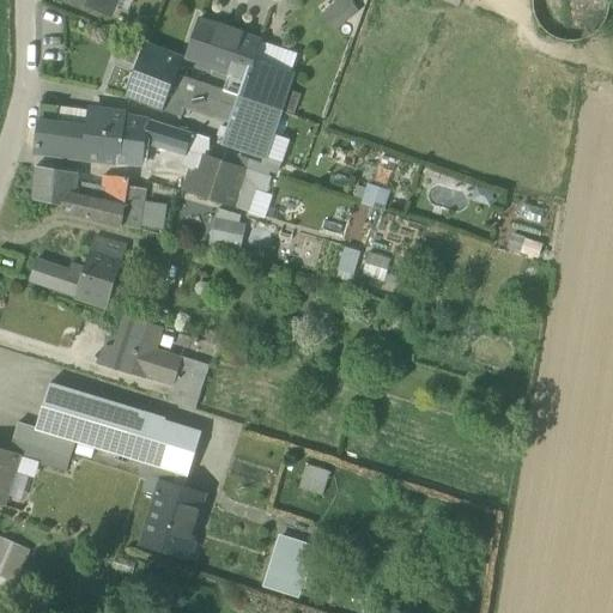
[(337,30),(360,8),(352,0),(332,0),(320,11),(337,30)]
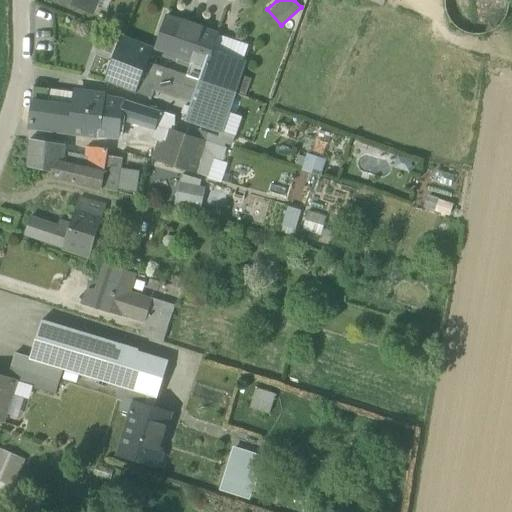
[(465,32),(477,35),(489,32),(500,25),(507,15),(509,2),(508,0),(445,0),(445,3),(447,15),(454,25),(465,32)]
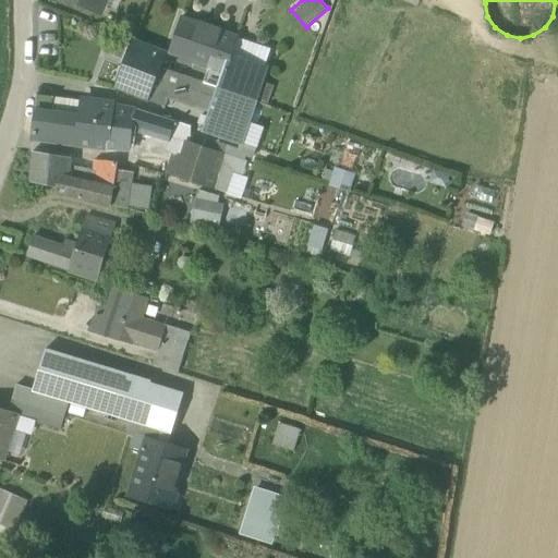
[(171,53),(210,67),(223,71),(229,53),(231,55),(237,38),(235,37),(191,22),(182,19),(171,53)]
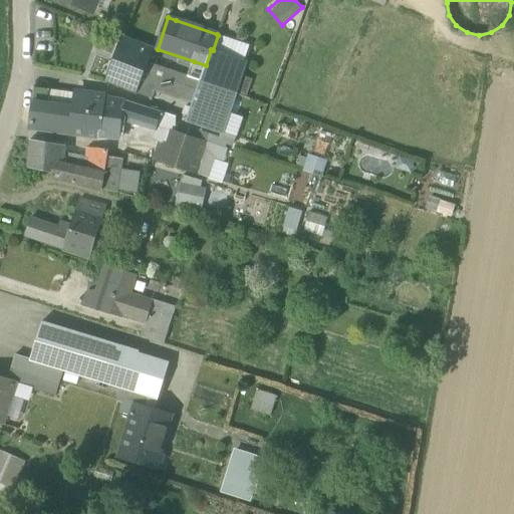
[(149,95),(152,87),(160,66),(148,62),(152,50),(123,39),(108,81),(149,95)]
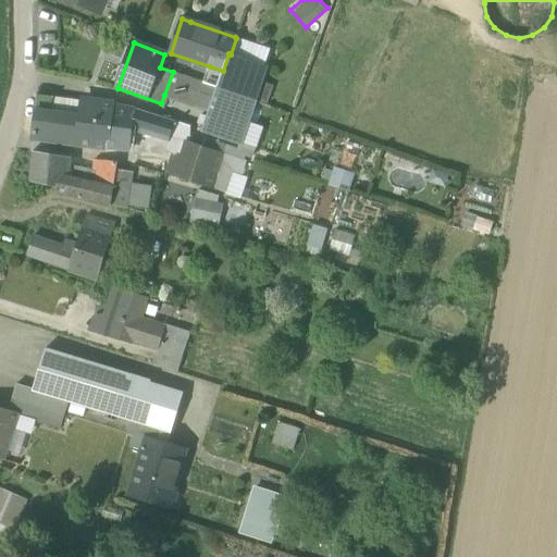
[(267,66),(231,54),(229,53),(223,71),(218,88),(255,101),(267,66)]
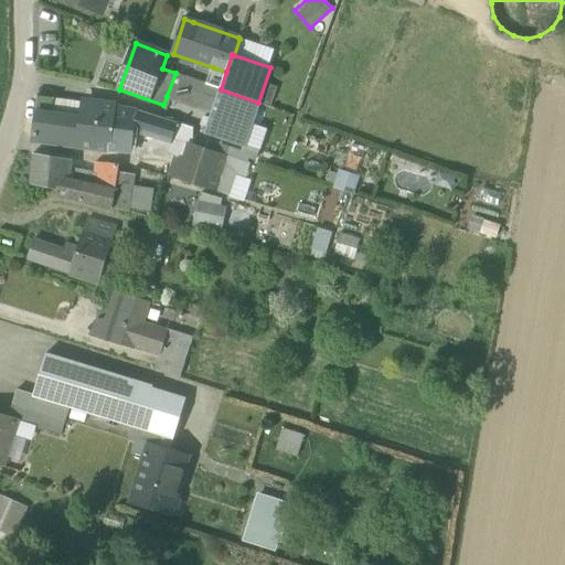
[(221,89),(226,72),(213,67),(206,85),(176,73),(167,96),(213,113),(221,89)]
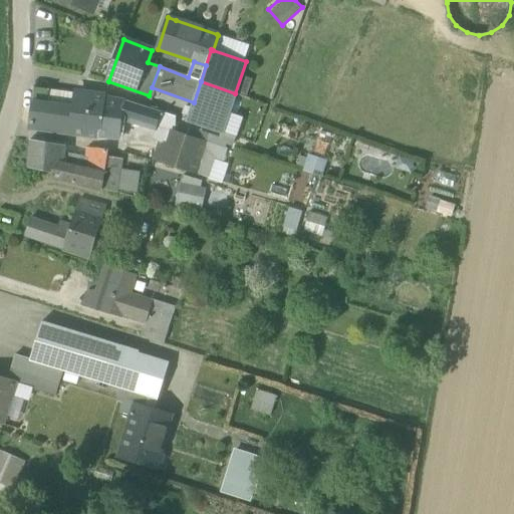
[(201,81),(194,102),(187,122),(221,134),(235,93),(201,81)]
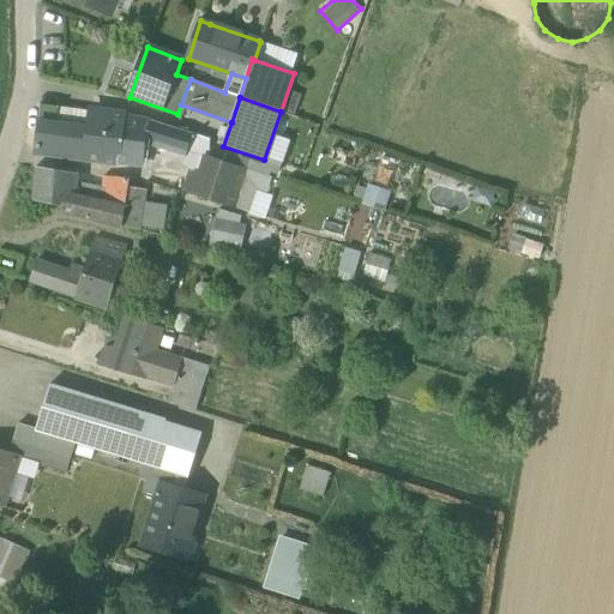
[(48,156),(118,164),(125,118),(125,115),(91,110),(88,128),(56,125),(59,107),(40,104),(36,148),(48,156)]
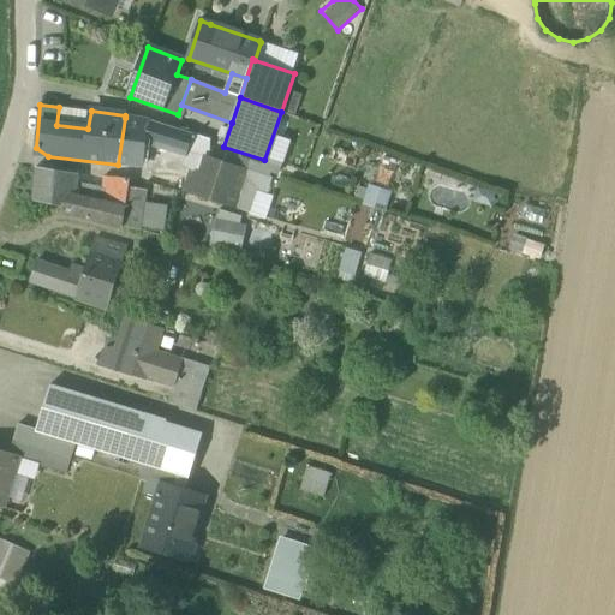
[(148,123),(125,118),(118,165),(142,167),(145,139),(148,123)]
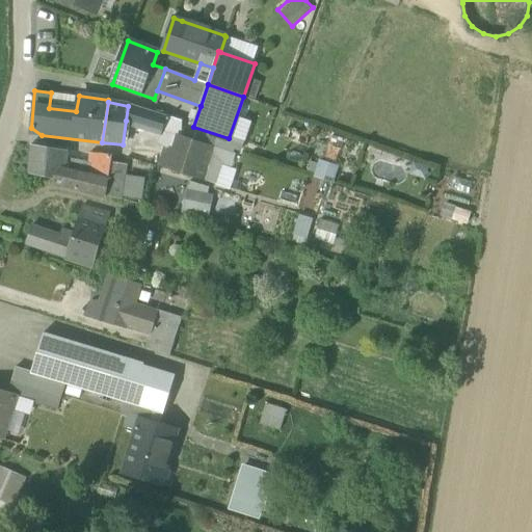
[(126,121),(161,132),(166,117),(130,106),(128,106),(126,121)]
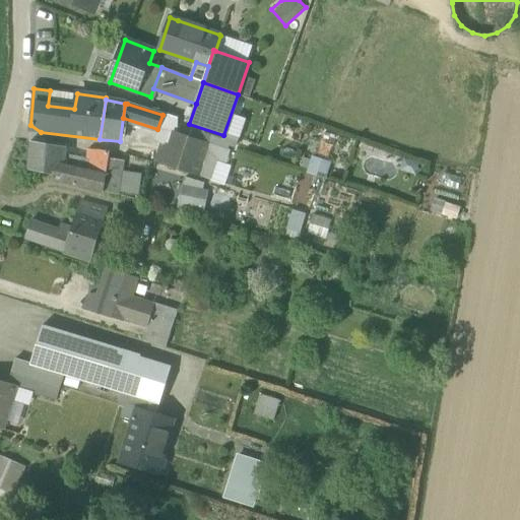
[(155,161),(199,177),(210,144),(177,133),(169,156),(164,154),(161,158),(156,156),(155,161)]
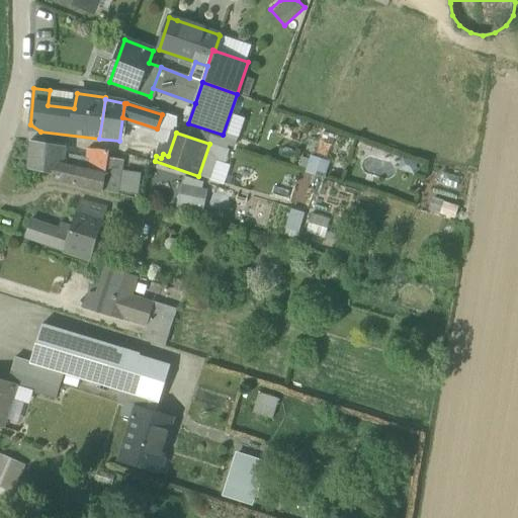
[(87,188),(103,191),(106,174),(84,169),(63,164),(64,148),(28,142),(26,168),(61,176),(60,181),(87,188)]
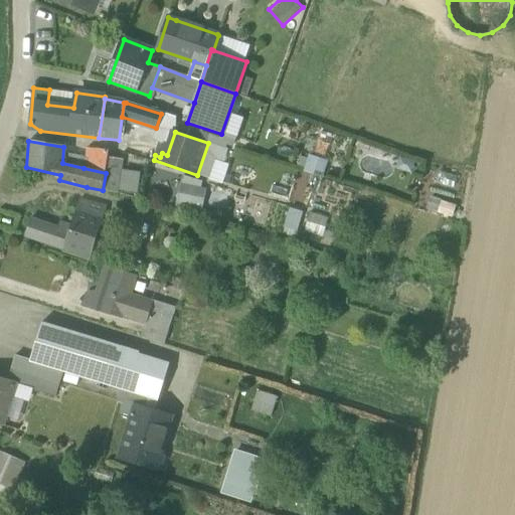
[(83,168),(106,173),(109,152),(86,149),(83,168)]
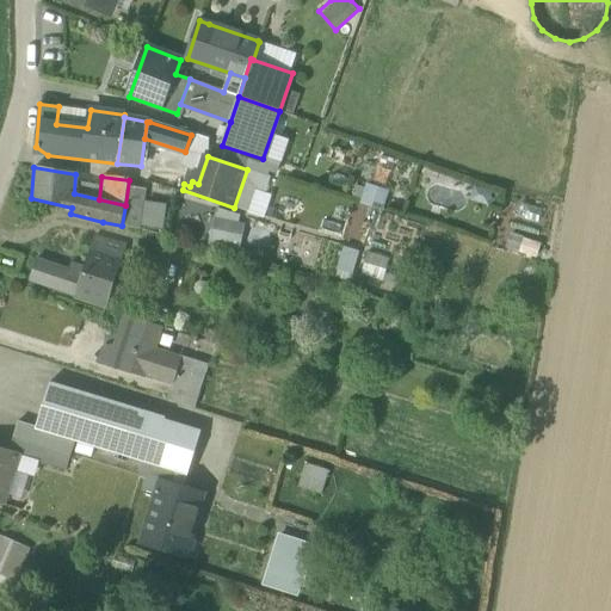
[(384,205),(389,186),(357,178),(352,198),(384,205)]
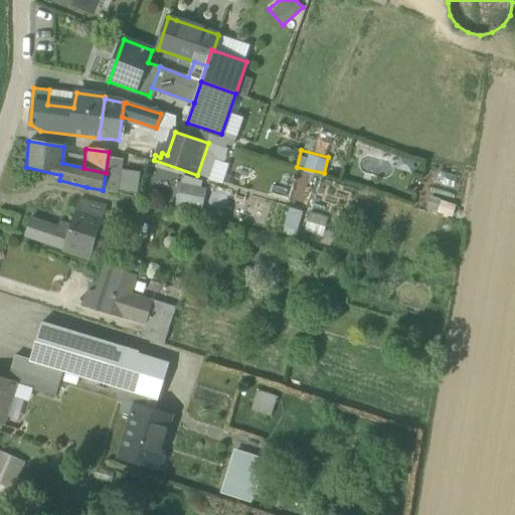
[(204,205),(206,179),(181,176),(178,202),(204,205)]
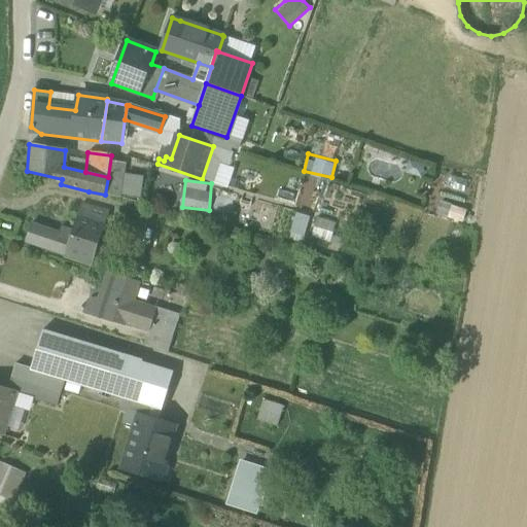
[(58,253),(91,265),(104,222),(107,212),(83,206),(81,205),(80,205),(72,231),(62,227),(61,227),(59,233),(56,243),(62,244),(58,253)]
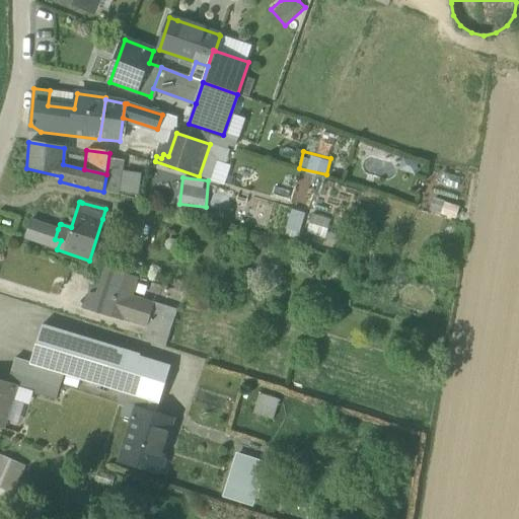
[(24,239),(43,244),(48,228),(49,228),(50,227),(50,226),(31,220),(24,239)]
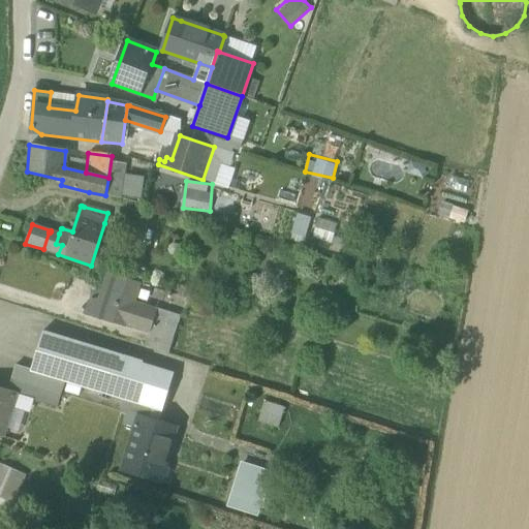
[(43,249),(58,254),(62,245),(56,244),(59,234),(51,231),(50,232),(49,232),(43,249)]
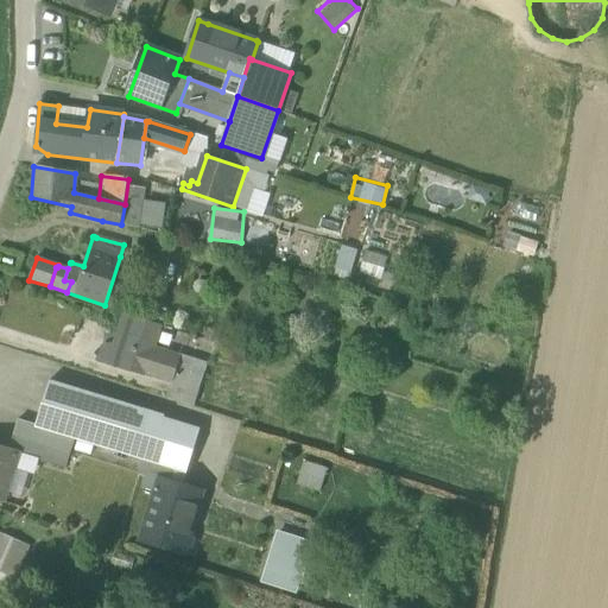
[(99,361),(118,367),(134,317),(124,314),(116,336),(116,344),(103,347),(99,361)]
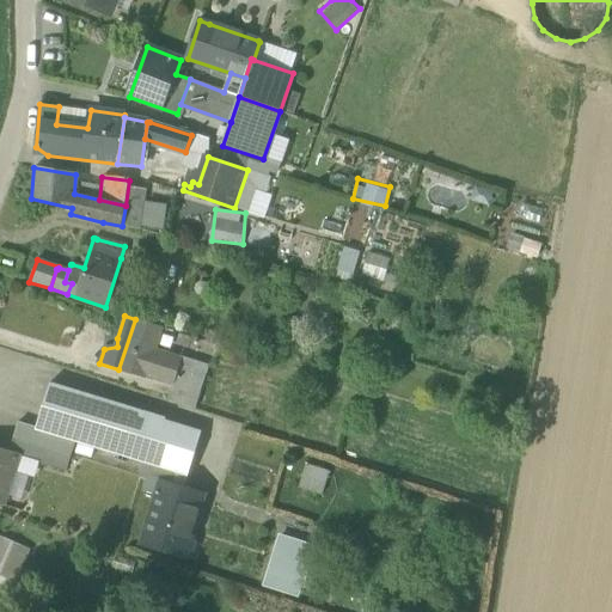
[(160,328),(135,319),(118,369),(145,378),(146,375),(172,384),(175,384),(182,360),(181,360),(153,352),(160,328)]
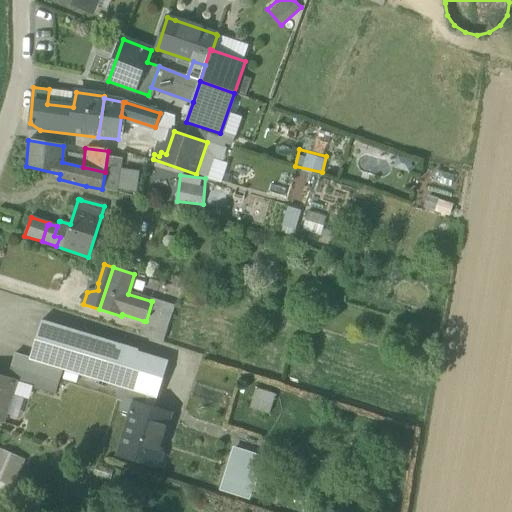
[(140,335),(163,343),(175,306),(151,299),(151,301),(152,301),(146,321),(144,321),(140,335)]
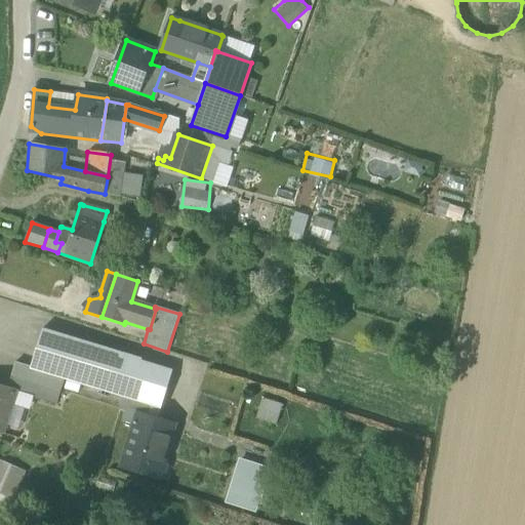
[(124,397),(129,399),(142,361),(143,359),(43,328),(31,367),(31,368),(64,378),(124,397)]
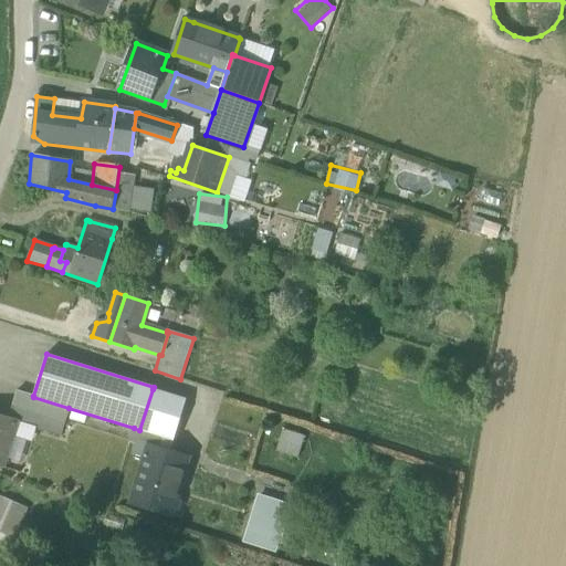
[(187,399),(153,389),(139,430),(165,438),(174,440),(187,399)]
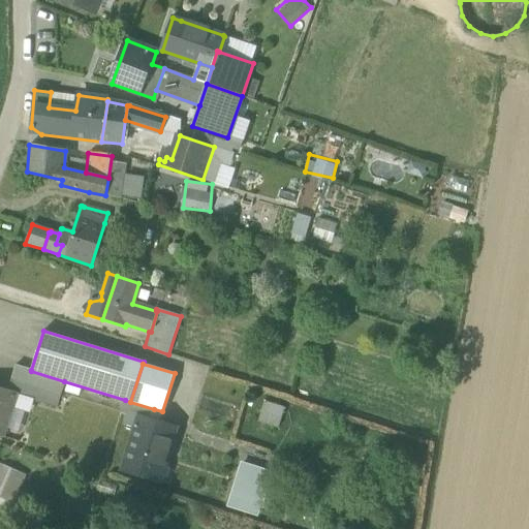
[(16,365),(11,378),(61,394),(64,381),(31,371),(31,370),(16,365)]
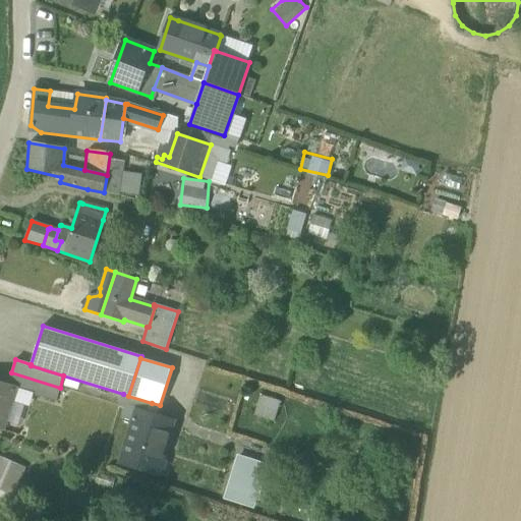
[(56,401),(60,388),(11,372),(8,385),(15,387),(19,388),(19,390),(56,401)]
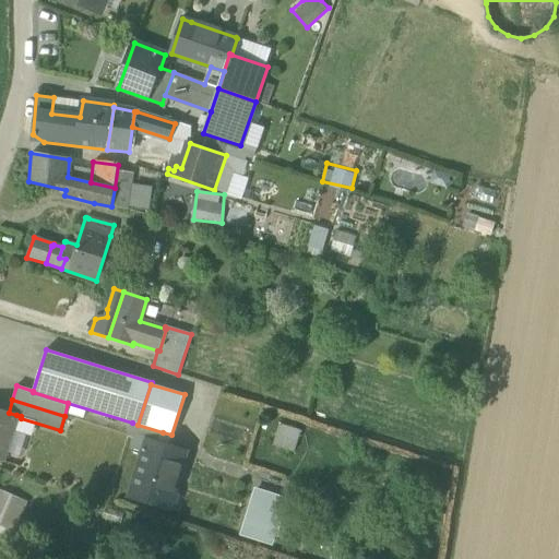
[(0,460),(2,461),(14,421),(19,424),(21,418),(21,416),(16,415),(9,413),(0,409),(0,460)]
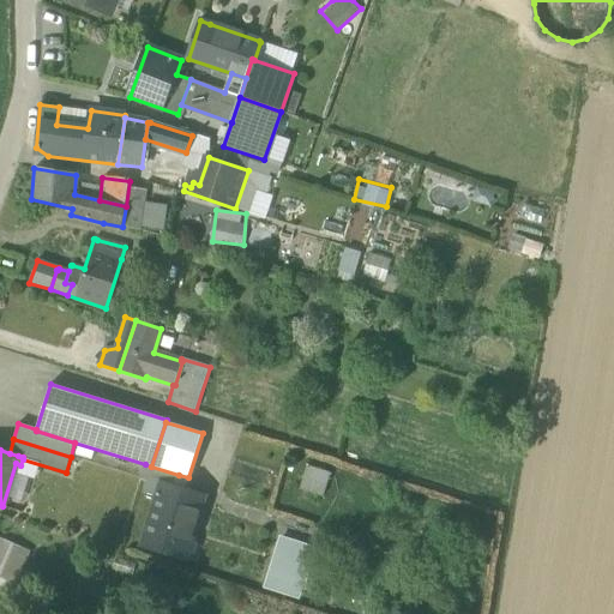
[(306,463),(299,487),(324,494),(331,470),(306,463)]
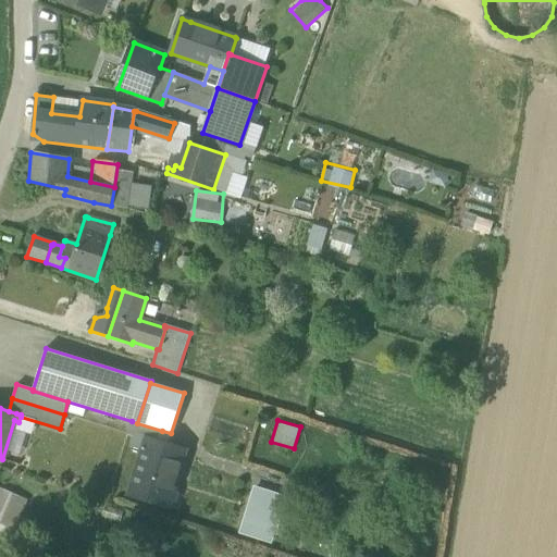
[(147,440),(158,443),(162,431),(137,423),(132,421),(127,434),(127,435),(133,437),(146,442),(147,440)]
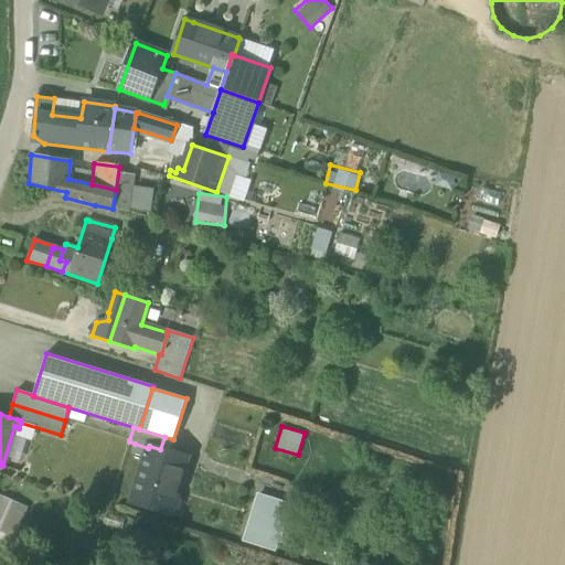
[(160,449),(170,452),(173,439),(164,437),(160,449)]
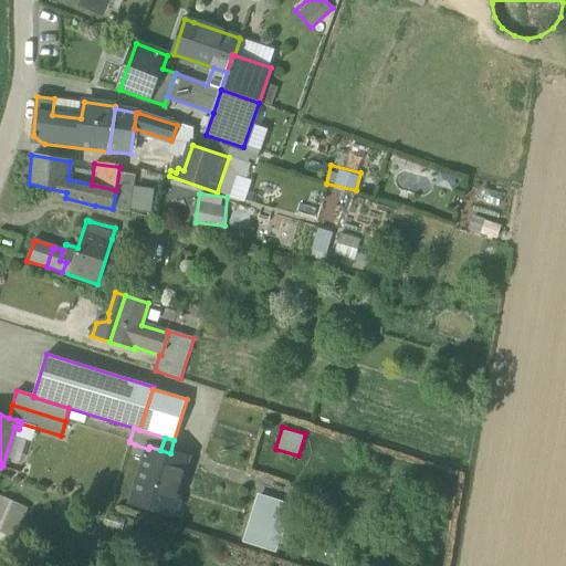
[(133,454),(145,459),(148,449),(135,444),(133,454)]
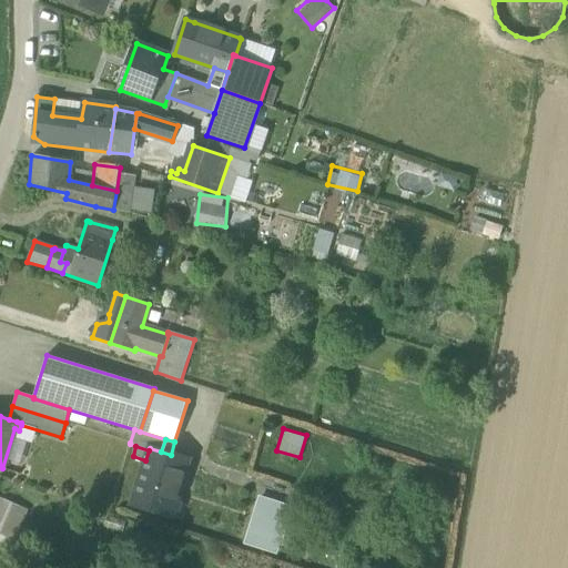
[(132,504),(171,516),(172,513),(178,510),(180,504),(175,499),(188,460),(171,455),(161,452),(150,448),(149,450),(145,460),(132,504)]
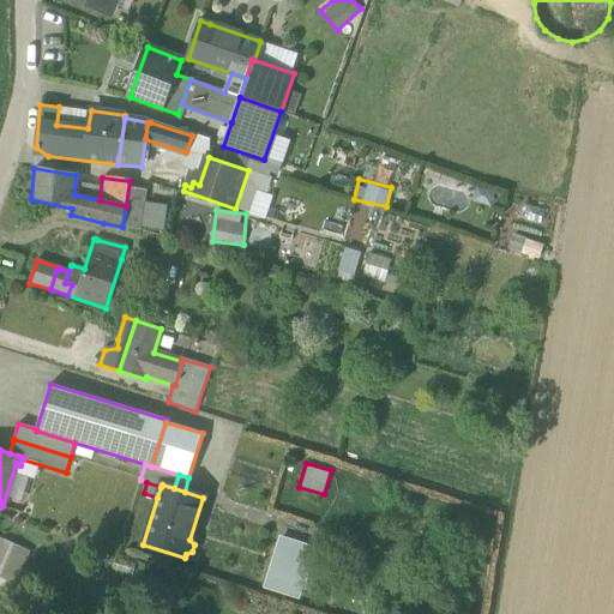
[(0,577),(16,584),(30,552),(0,539),(0,577)]
